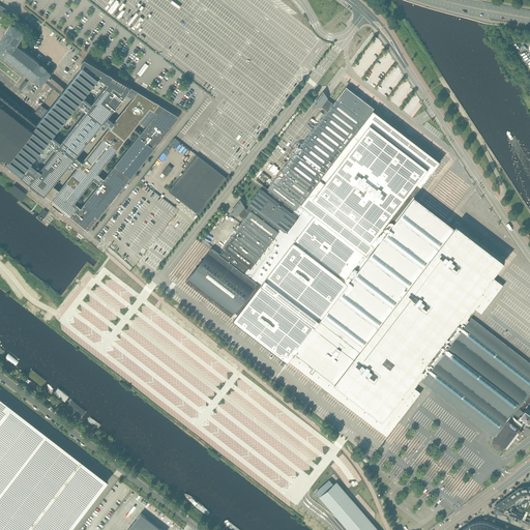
[(10,24),(0,40),(0,53),(34,81),(40,85),(45,79),(50,83),(59,90),(62,92),(63,90),(60,88),(52,81),(47,77),(50,72),(42,67),(16,46),(24,32),(10,24)]
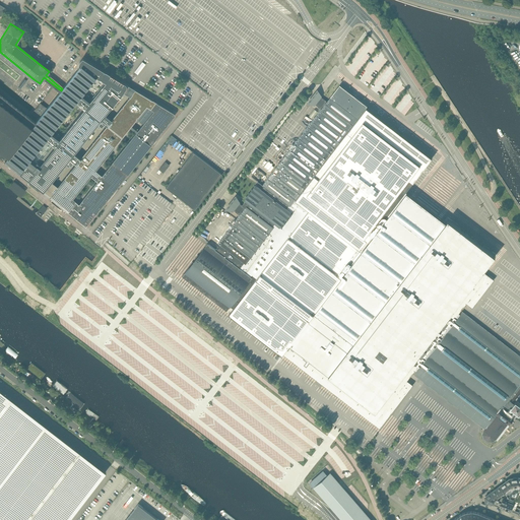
[(73,161),(76,164),(80,158),(73,153),(95,126),(96,125),(101,127),(104,123),(107,125),(111,120),(107,117),(105,115),(119,96),(121,99),(125,93),(126,93),(128,94),(130,96),(130,95),(134,89),(132,88),(129,86),(109,74),(107,73),(105,72),(82,59),(81,59),(81,60),(80,60),(80,61),(79,62),(79,63),(78,65),(80,66),(62,88),(61,90),(43,114),(36,122),(33,120),(29,117),(28,117),(27,116),(26,115),(0,93),(0,156),(4,160),(19,173),(43,191),(50,197),(58,187),(51,182),(66,163),(69,166),(73,161)]
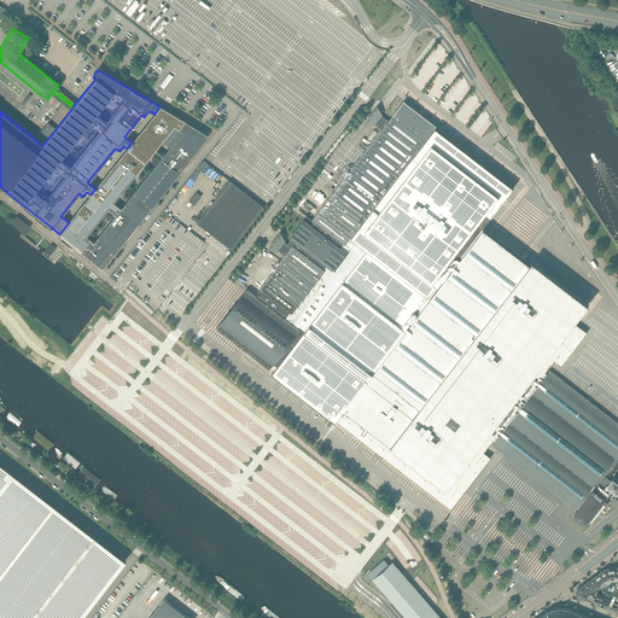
[(575,322),(589,304),(532,261),(530,263),(524,258),(491,234),(483,227),(514,187),(479,162),(436,128),(435,128),(436,126),(437,126),(404,100),(389,121),(382,115),(383,114),(382,114),(378,120),(373,124),(374,126),(374,124),(378,127),(377,127),(377,130),(379,133),(313,220),(314,220),(313,221),(310,225),(308,222),(310,219),(309,217),(307,220),(291,242),(289,244),(285,242),(285,240),(285,239),(281,245),(277,251),(278,250),(285,256),(260,289),(262,290),(256,296),(248,290),(249,290),(246,289),(246,290),(246,291),(232,309),(219,326),(219,327),(217,327),(216,328),(217,330),(268,368),(270,369),(273,367),(280,356),(284,359),(272,373),(336,421),(337,421),(452,509),(458,501),(464,493),(491,458),(484,452),(494,441),(577,505),(573,509),(576,511),(573,516),(575,520),(579,524),(586,524),(589,522),(595,514),(602,505),(606,507),(611,501),(612,501),(613,497),(613,496),(614,497),(617,496),(617,495),(617,487),(617,485),(617,477),(614,474),(617,471),(617,468),(617,427),(546,372),(554,361),(561,366),(588,332),(578,325),(575,322)]
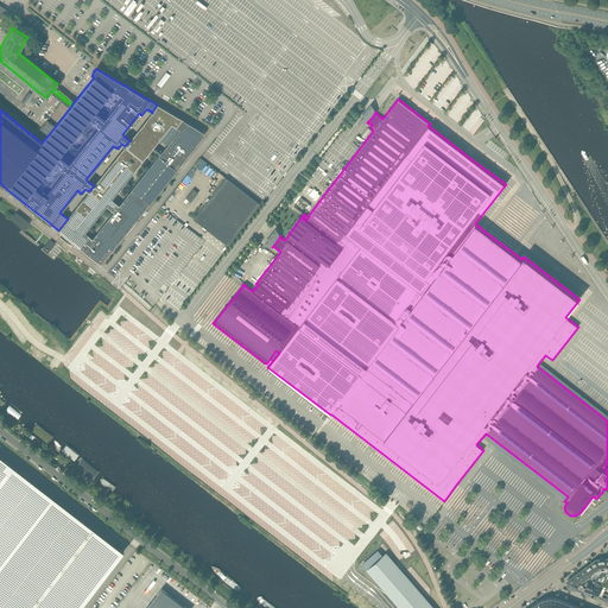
[(183,120),(178,118),(157,105),(152,112),(152,113),(130,140),(125,146),(94,185),(89,191),(68,219),(58,230),(100,264),(139,216),(149,204),(176,170),(181,164),(203,137),(203,135),(203,134),(202,132),(183,120)]
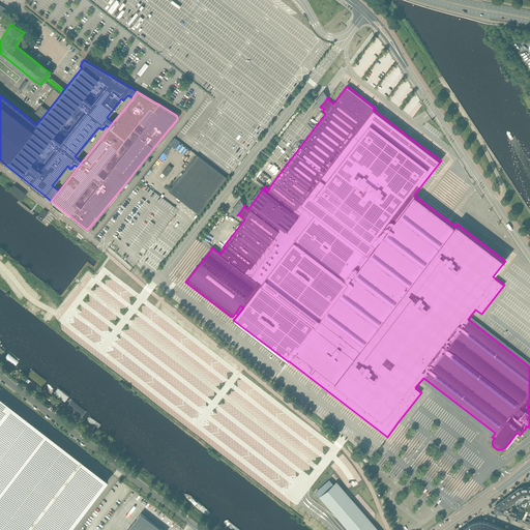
[(175,182),(169,190),(199,214),(227,178),(197,154),(196,155),(175,182)]
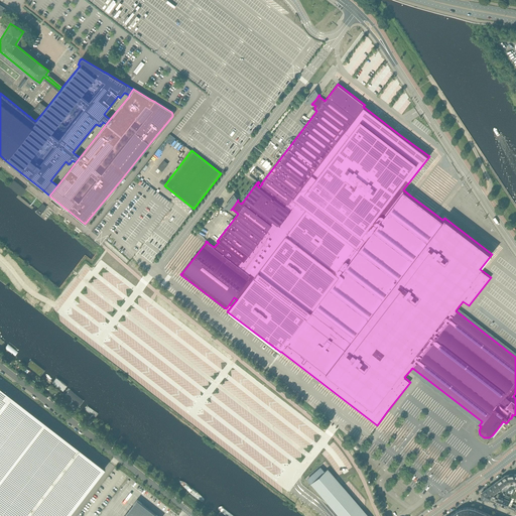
[(158,168),(162,171),(168,164),(163,160),(158,168)]
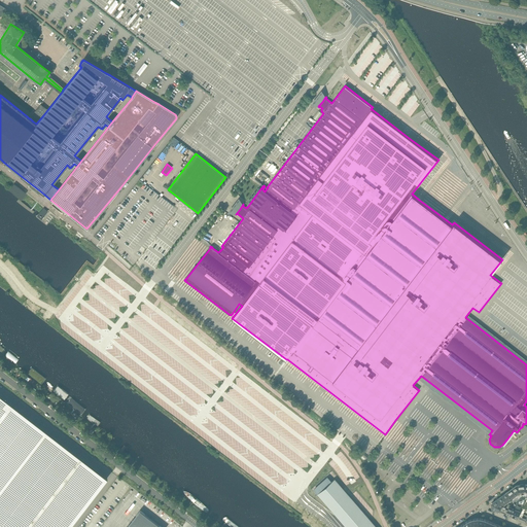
[(255,179),(262,183),(267,176),(260,172),(255,179)]
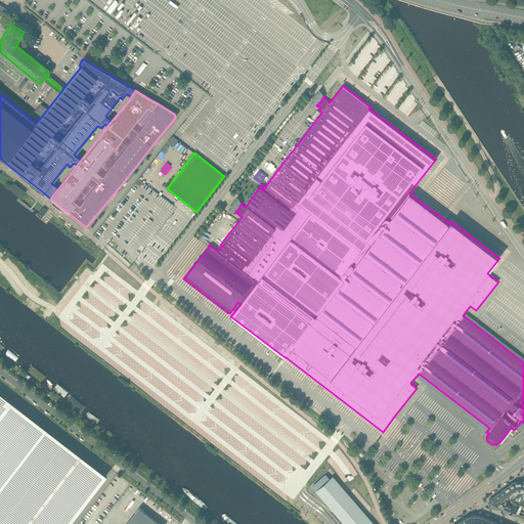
[(14,183),(13,184),(9,188),(20,198),(26,192),(14,183)]
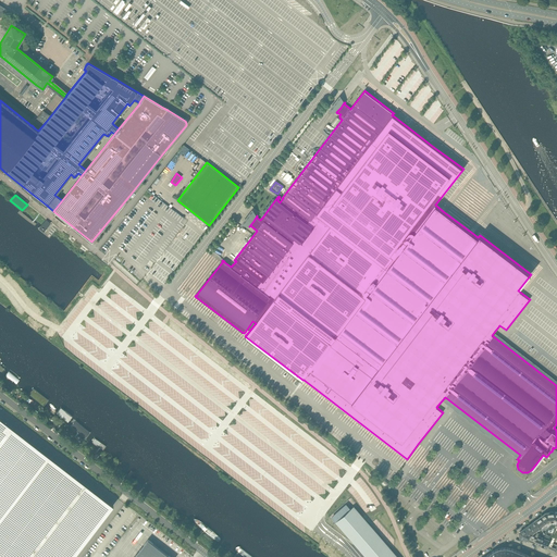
[(263,214),(275,199),(275,198),(272,199),(272,202),(269,203),(269,206),(265,207),(265,210),(262,211),(262,214),(263,214)]
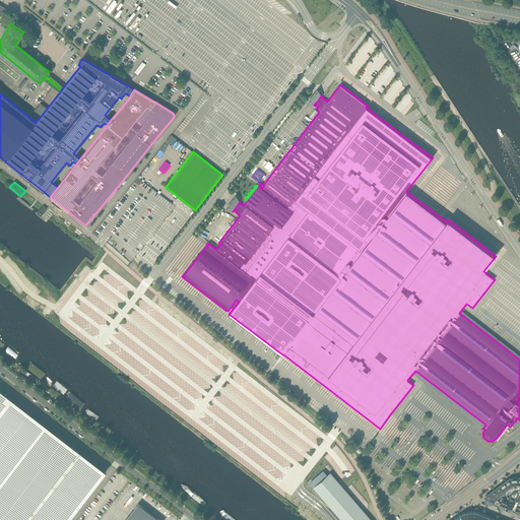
[(47,208),(43,205),(39,210),(37,213),(41,216),(47,208)]
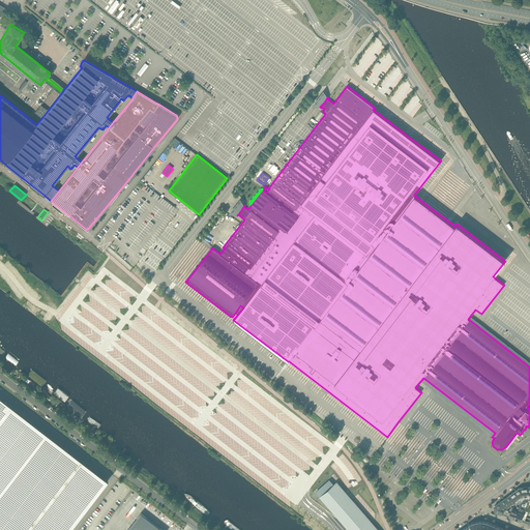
[(4,358),(17,366),(21,360),(8,352),(4,358)]
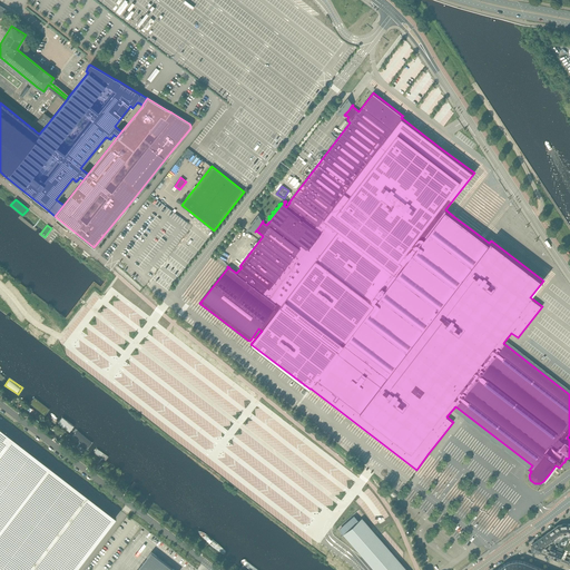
[(48,419),(52,413),(32,396),(28,402),(48,419)]
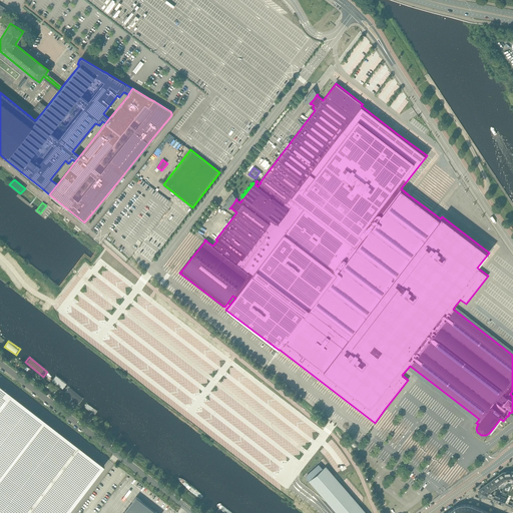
[(68,383),(56,374),(51,380),(63,390),(68,383)]
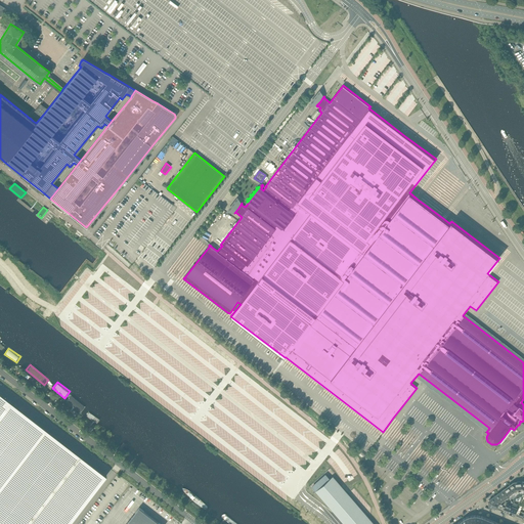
[(0,523),(69,523),(106,475),(0,392),(0,523)]
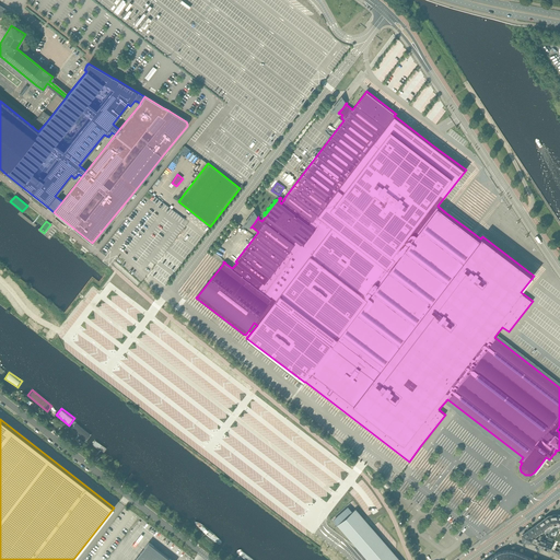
[(76,421),(69,429),(86,442),(93,434),(76,421)]
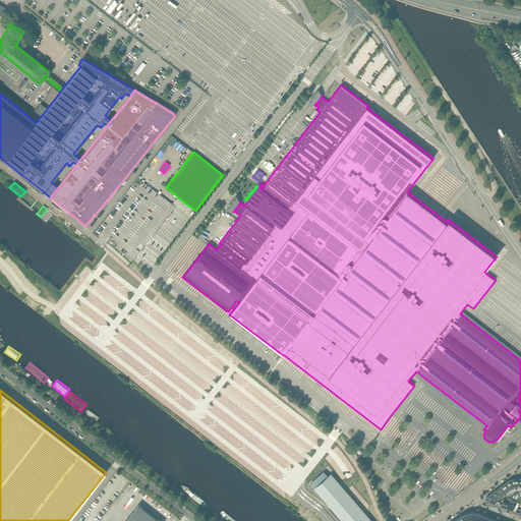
[(89,408),(84,414),(97,423),(101,418),(89,408)]
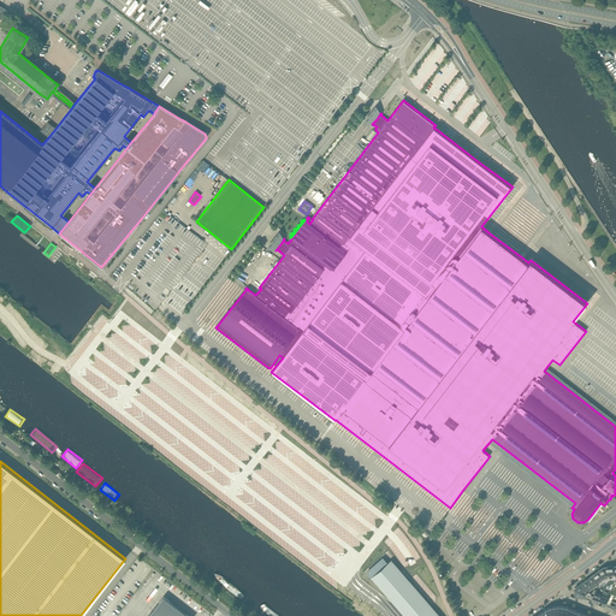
[(427,539),(431,543),(436,535),(433,534),(432,533),(426,529),(421,535),(427,539)]
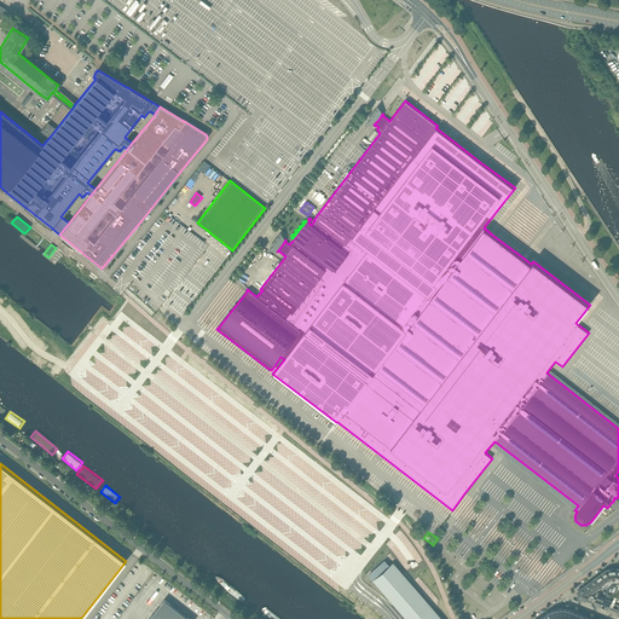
[(406,618),(435,618),(386,560),(369,576),(395,607),(406,618)]
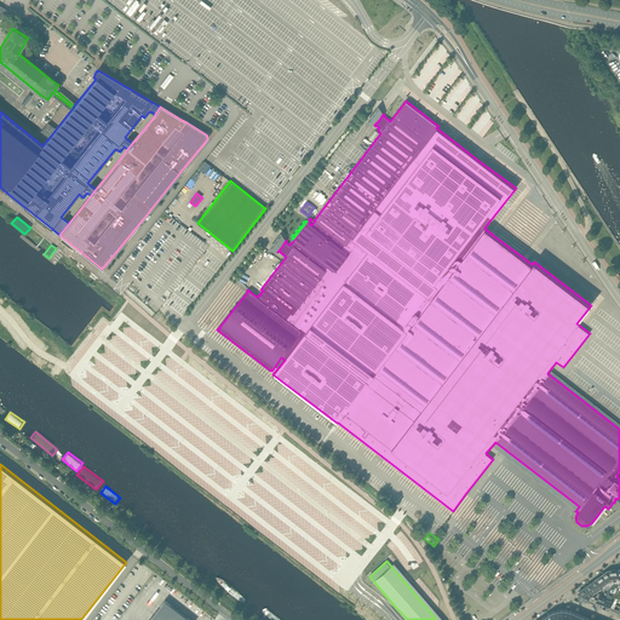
[(619,585),(619,569),(608,570),(596,579),(602,587),(607,593),(612,596),(614,596),(615,593),(618,589),(619,590),(619,585)]
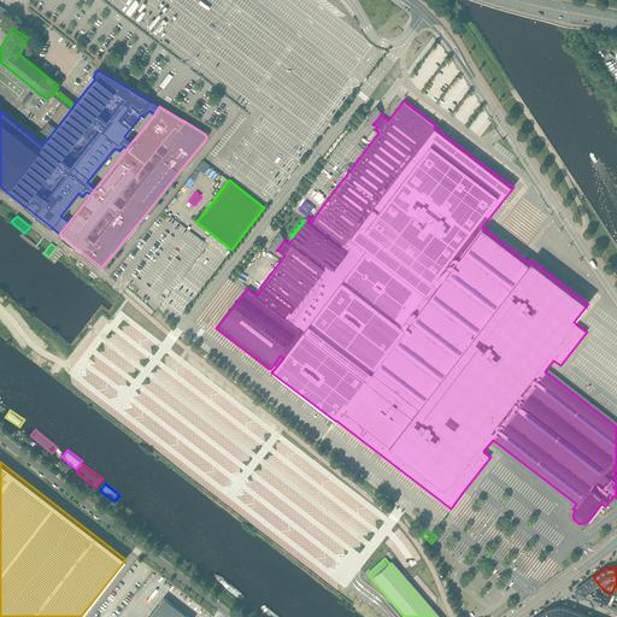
[(597,586),(599,585),(593,576),(588,581),(593,588),(594,588),(594,589),(598,587),(597,586)]
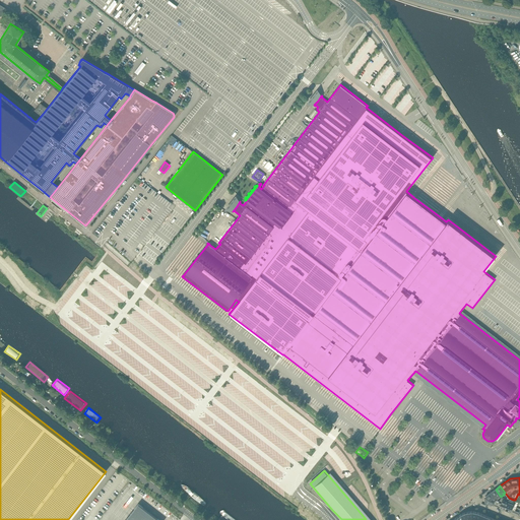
[(496,490),(491,493),(496,499),(498,498),(500,496),(496,490)]
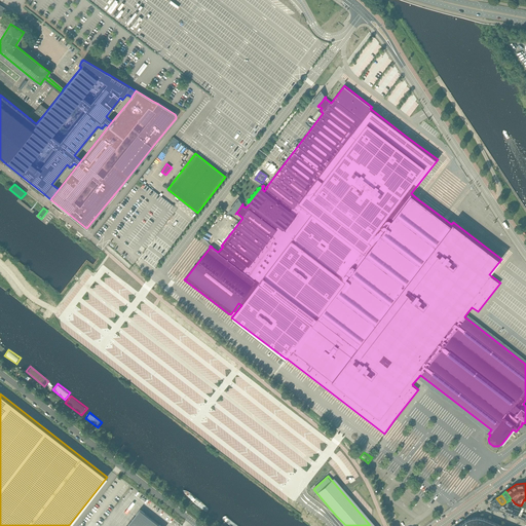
[(496,498),(490,502),(491,506),(505,513),(506,509),(504,508),(504,506),(501,505),(501,504),(496,498)]
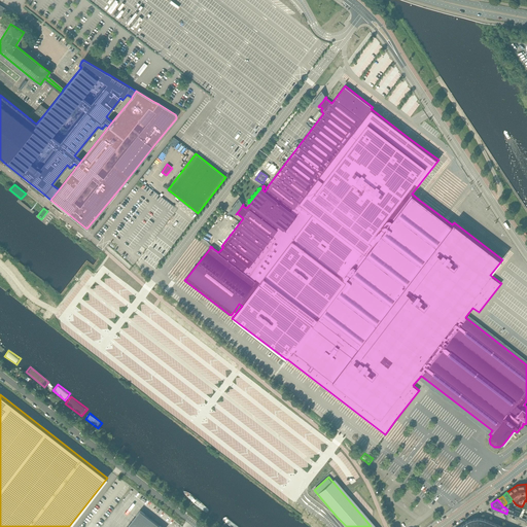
[(506,514),(512,516),(516,507),(513,506),(513,507),(510,506),(507,510),(506,514)]
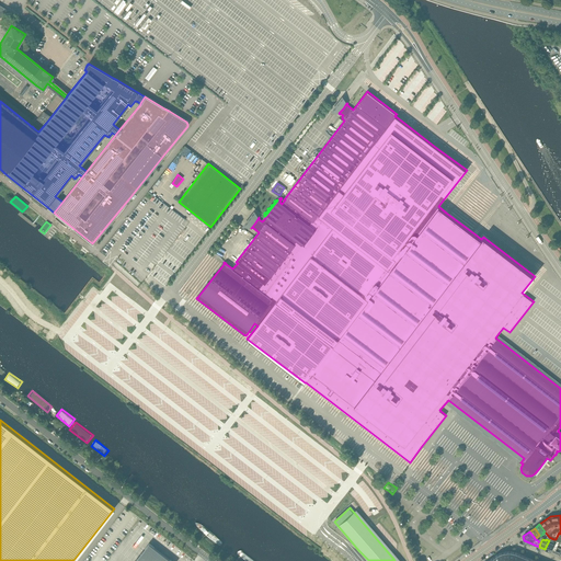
[(549,540),(545,549),(551,551),(554,544),(554,542),(551,541),(549,540)]
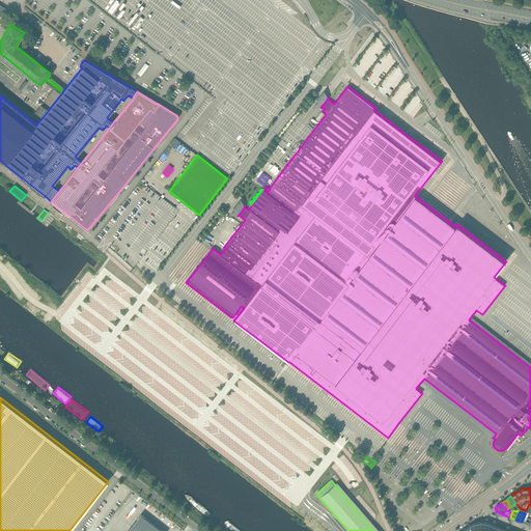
[(162,530),(141,514),(140,514),(127,530),(162,530)]
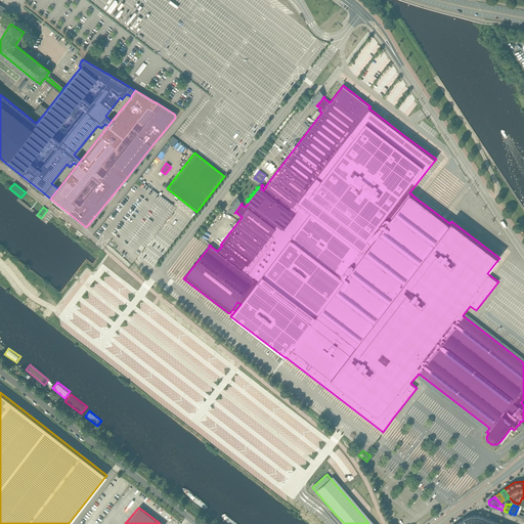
[(219,516),(220,518),(228,523),(241,523),(225,513),(223,512),(221,512),(219,515),(219,516)]
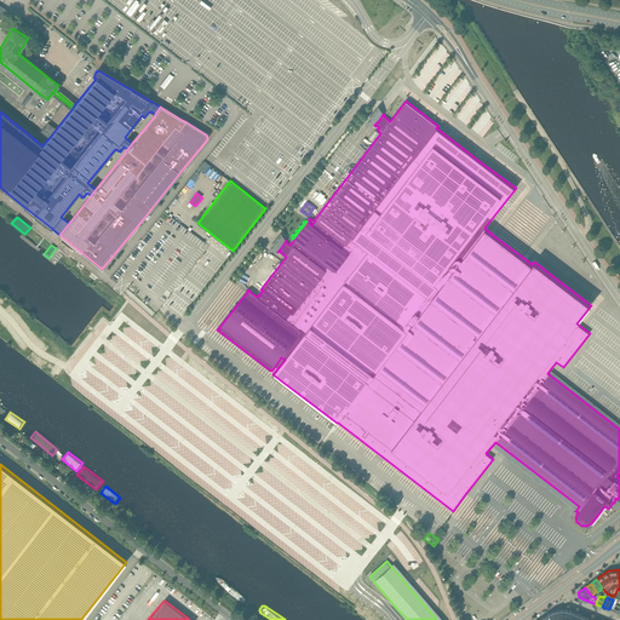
[(563,609),(560,610),(560,619),(564,619),(569,610),(563,609)]
